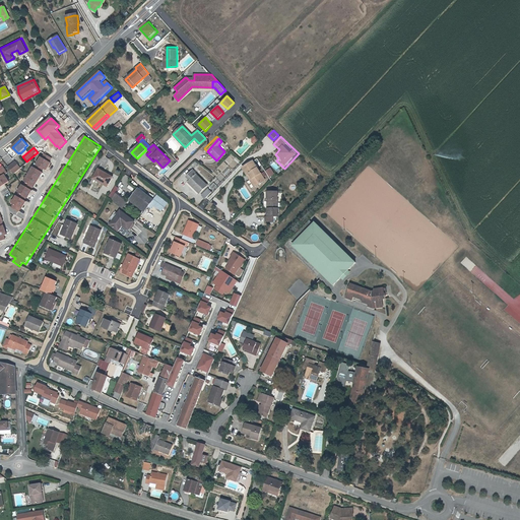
[(52,158),(45,154),(37,167),(44,171),(45,169),(48,171),(53,164),(50,161),(52,158)]
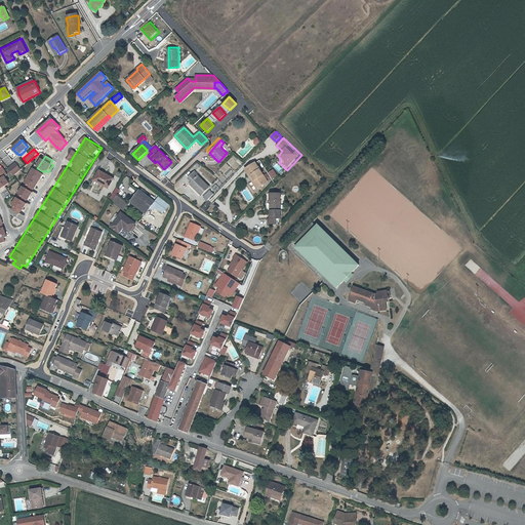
[(15,174),(22,169),(16,163),(9,168),(15,174)]
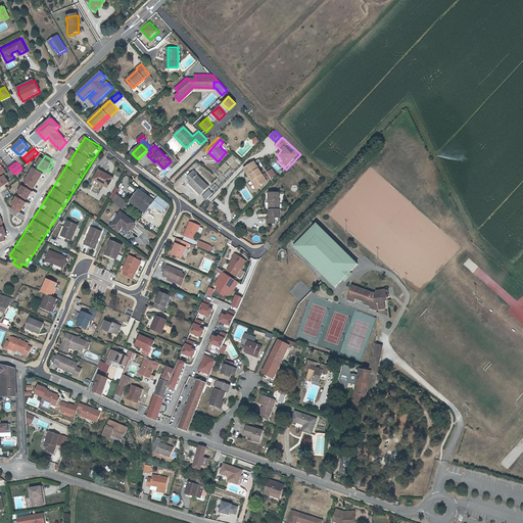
[(256,162),(246,170),(258,189),(269,183),(256,162)]
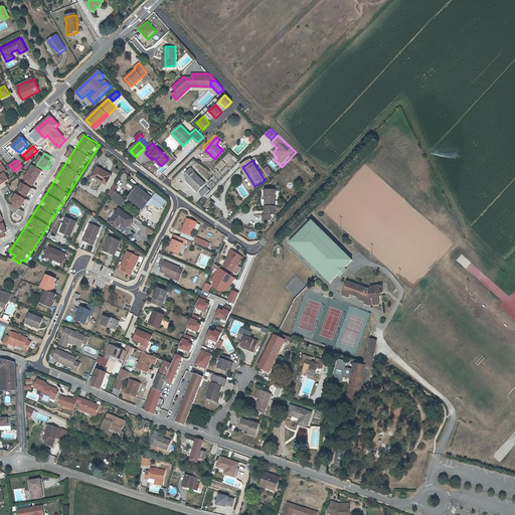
[(28,181),(27,183),(31,185),(32,183),(36,185),(44,171),(33,165),(25,179),(28,181)]
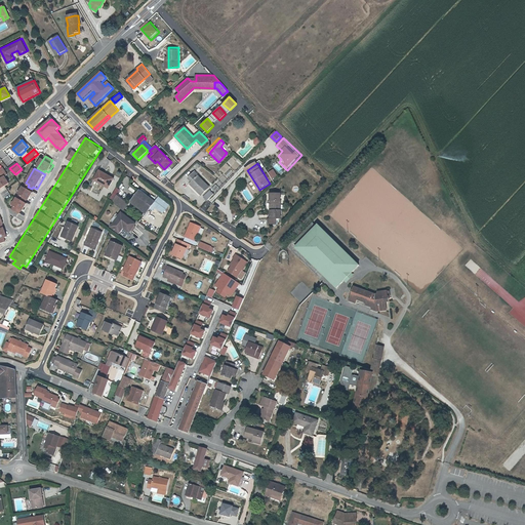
[(109,188),(115,178),(101,170),(94,179),(109,188)]
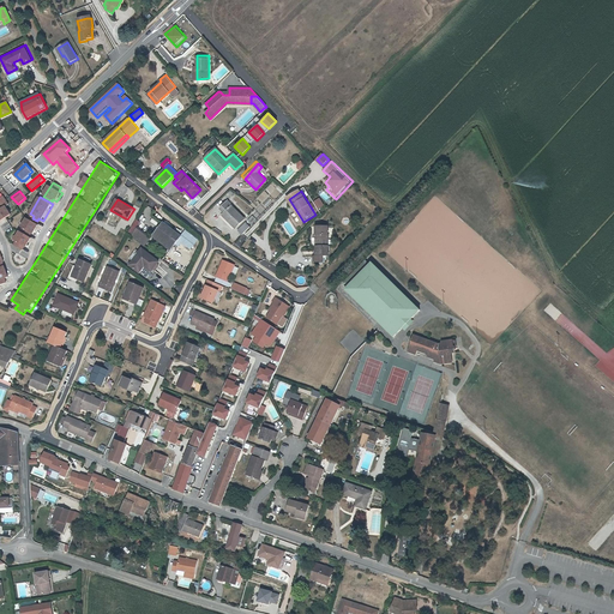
[(227,202),(220,210),(224,214),(222,217),(235,229),(245,218),(227,202)]
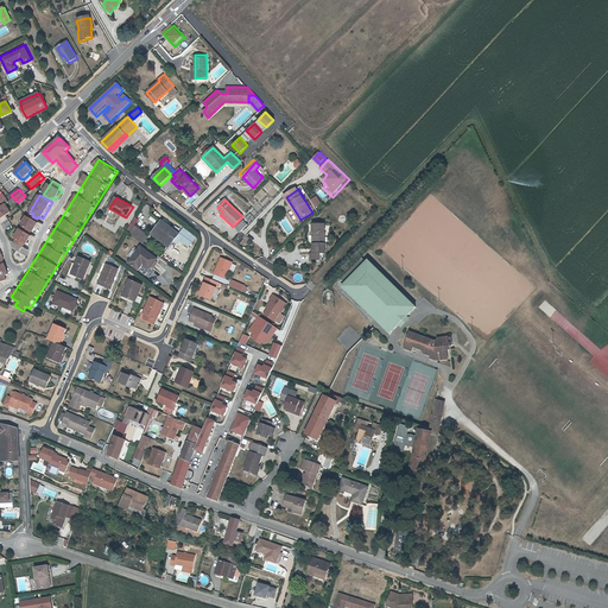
[(6,206),(0,208),(0,217),(1,220),(11,213),(6,206)]
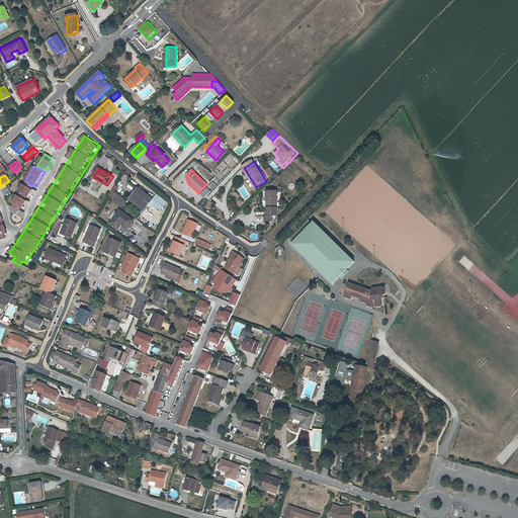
[(21,192),(19,195),(26,199),(28,196),(30,197),(35,189),(24,182),(19,191),(21,192)]
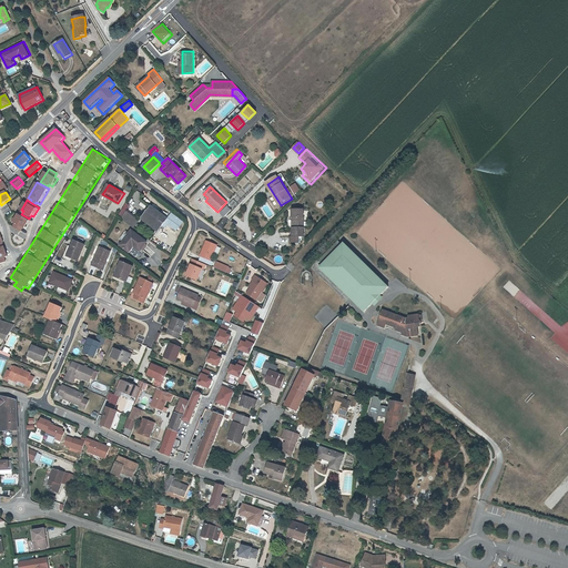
[(3,210),(8,215),(13,211),(9,205),(3,210)]
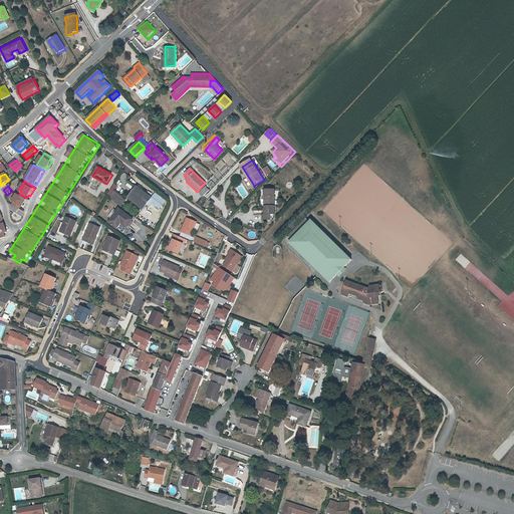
[(139,187),(132,196),(146,206),(149,203),(153,197),(139,187)]
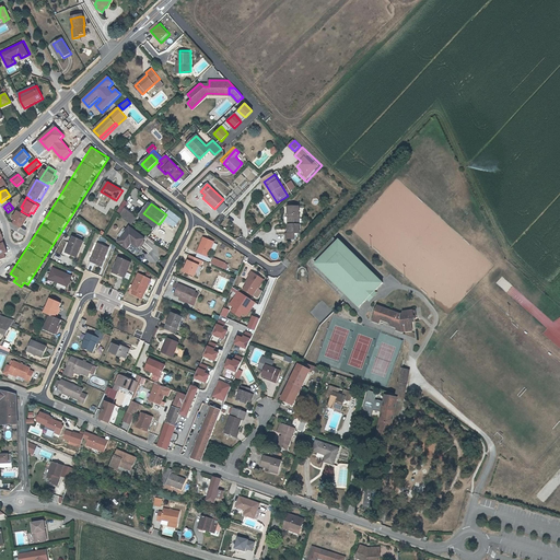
[(217,211),(221,214),(228,207),(224,203),(217,211)]
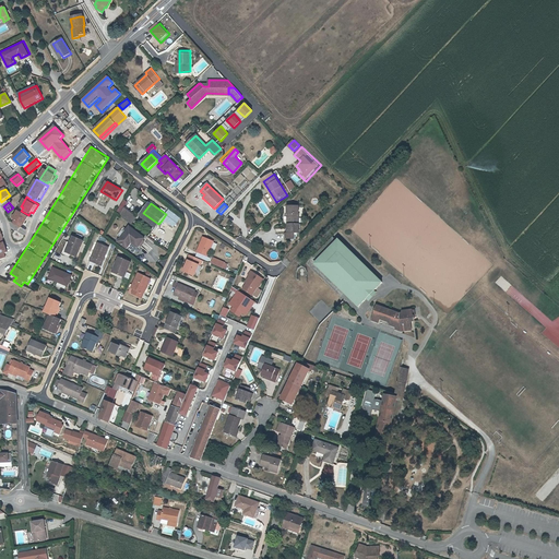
[(134,224),(140,216),(127,207),(121,215),(134,224)]
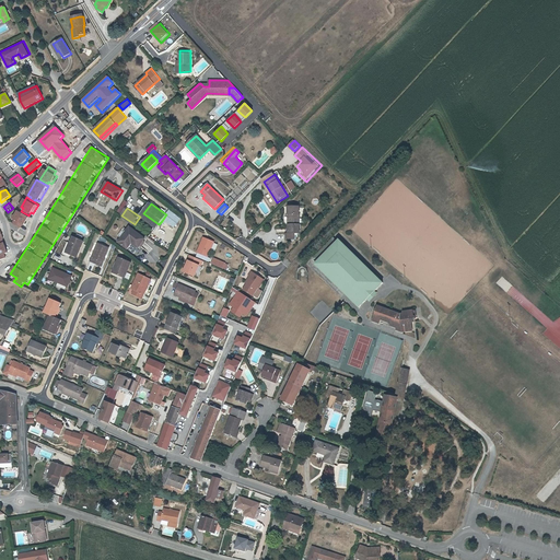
[(287,235),(287,241),(295,241),(295,235),(300,235),(301,216),(301,208),(289,208),(289,216),(291,216),(291,225),(289,225),(289,235),(287,235)]
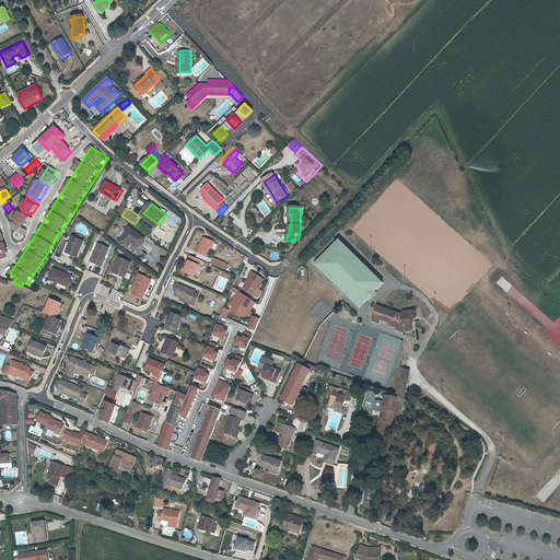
[(15,220),(14,223),(21,228),(23,224),(26,225),(31,218),(19,210),(13,219),(15,220)]
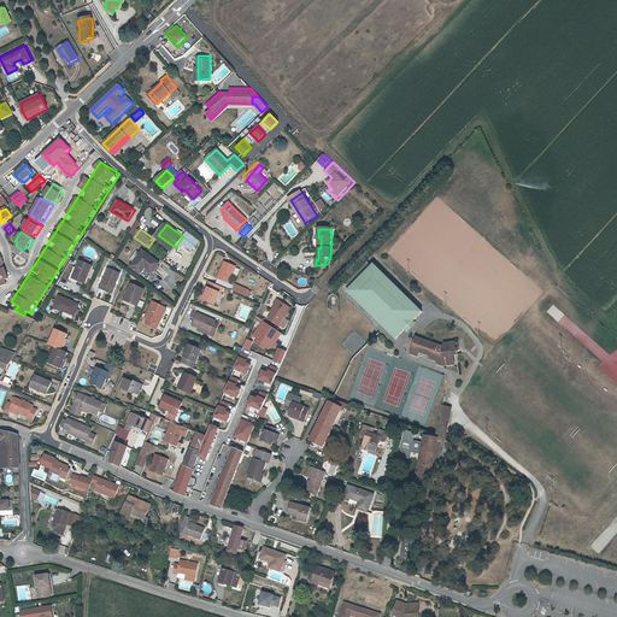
[(175,247),(158,235),(157,238),(174,250),(175,247)]
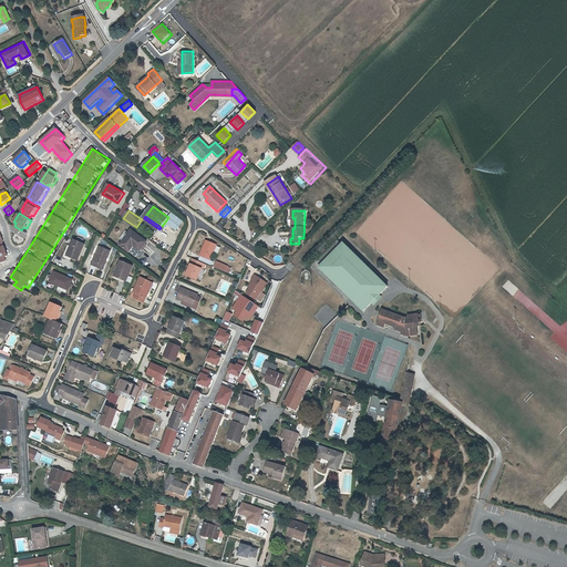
[(121,245),(130,251),(136,257),(141,250),(147,241),(132,229),(130,233),(126,230),(121,239),(123,241),(121,245)]
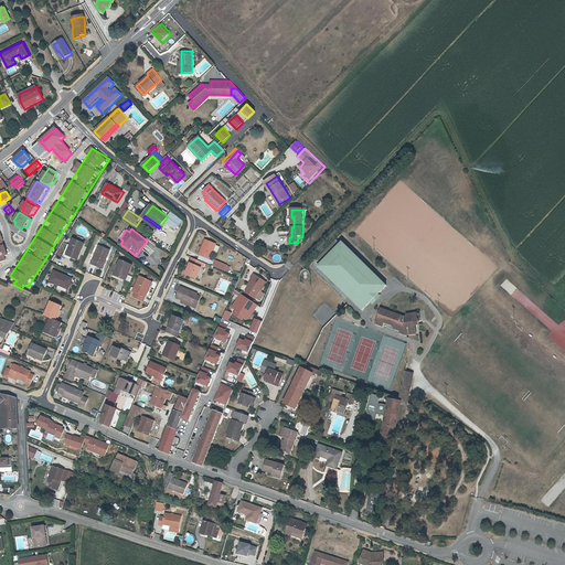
[(0,266),(1,263),(9,255),(0,234),(0,266)]
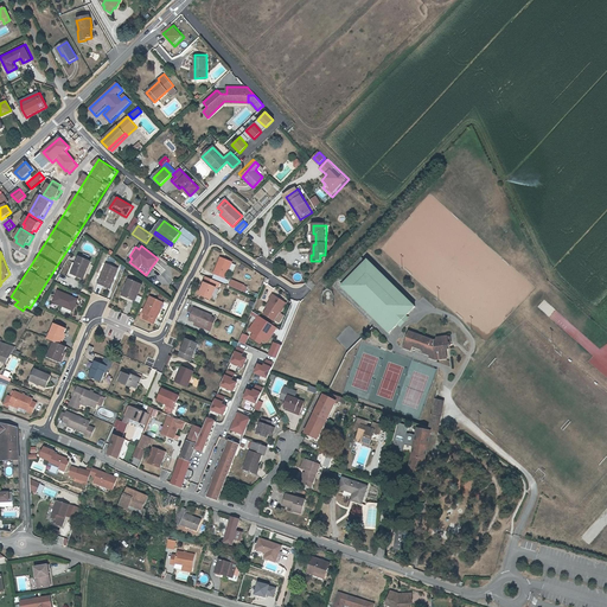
[(84,279),(91,262),(80,256),(76,267),(72,273),(78,276),(84,279)]
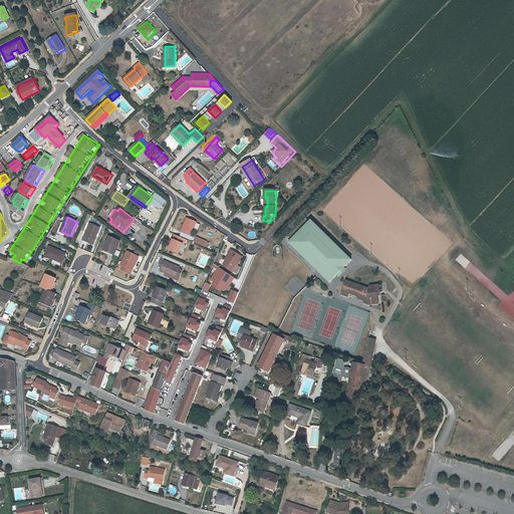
[(193,236),(198,223),(188,218),(182,232),(193,236)]
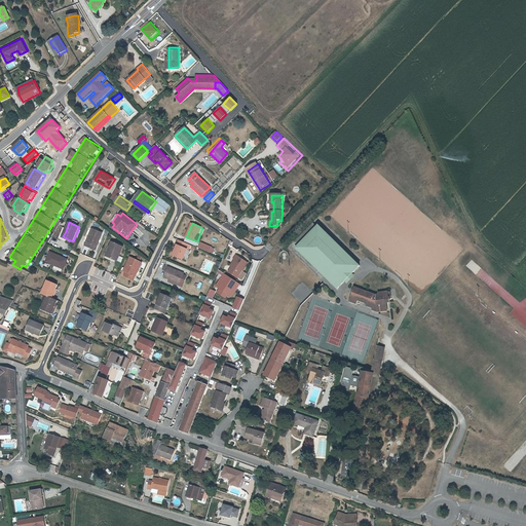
[(340,290),(347,282),(354,274),(363,266),(321,225),(298,249),(340,290)]
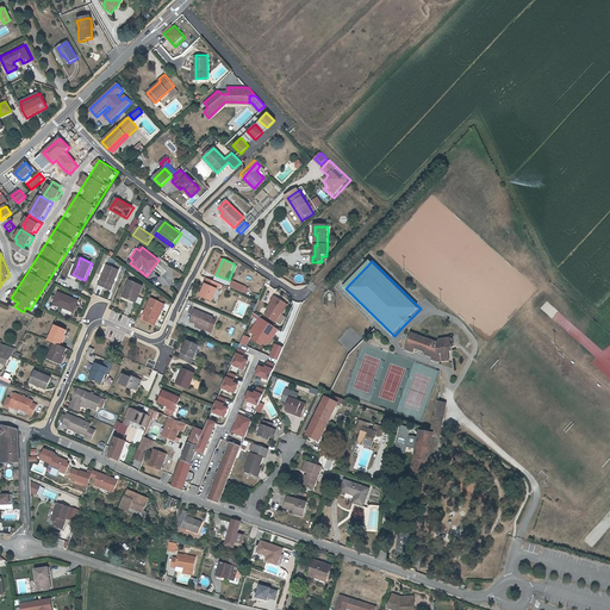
[(111,290),(119,271),(109,265),(99,285),(111,290)]
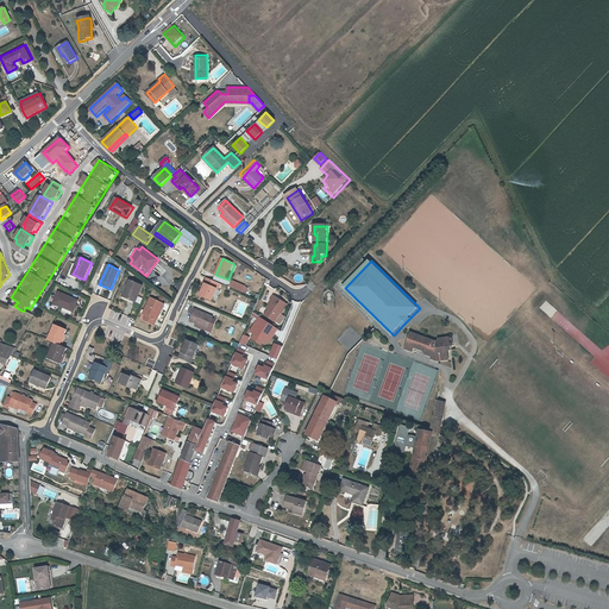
[(73,274),(76,268),(73,267),(69,276),(77,280),(79,277),(73,274)]
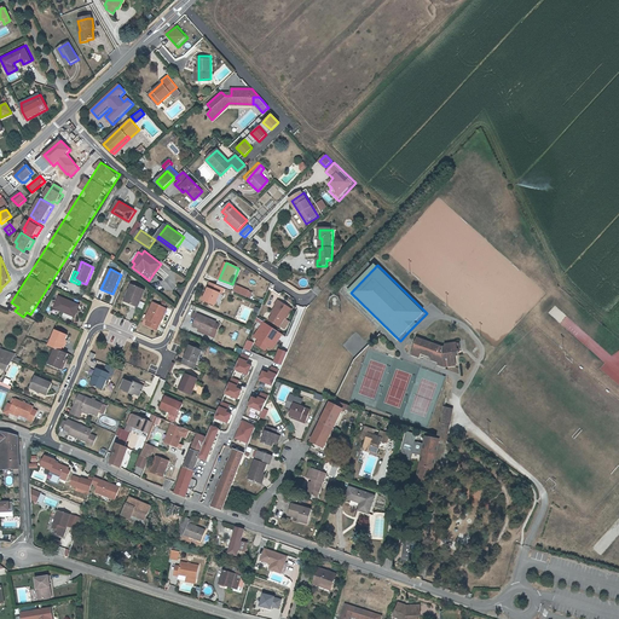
[(227,289),(210,282),(208,288),(209,289),(204,301),(217,306),(221,294),(221,293),(221,290),(225,291),(227,289)]
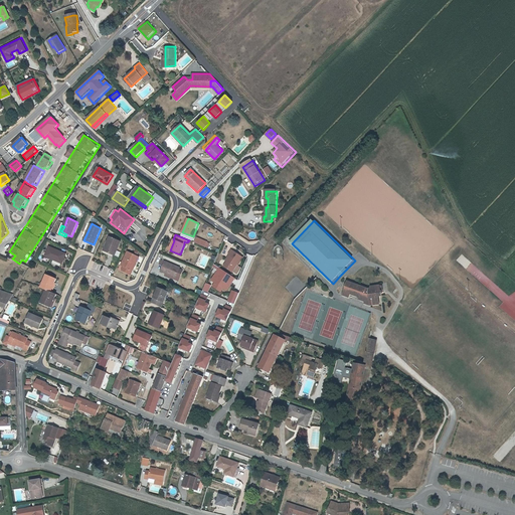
[(107,241),(105,245),(106,246),(104,250),(115,255),(121,241),(111,236),(108,241),(107,241)]
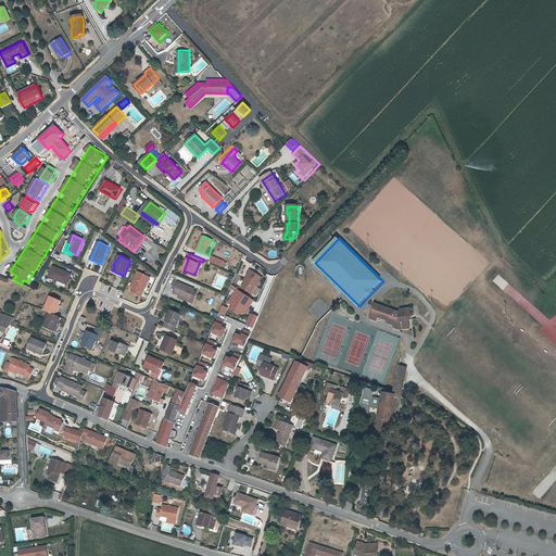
[(223,267),(225,262),(214,257),(212,262),(223,267)]
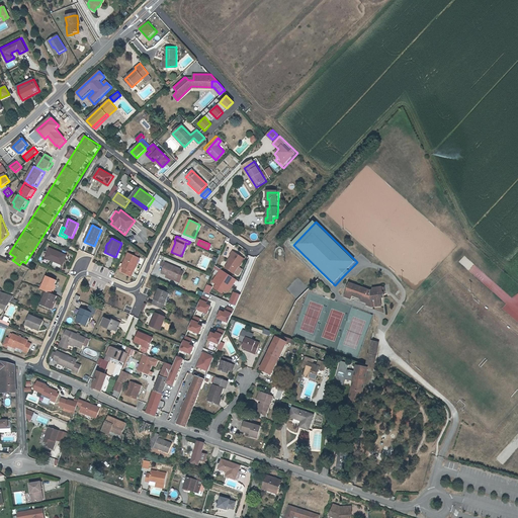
[(63,265),(67,255),(51,248),(46,257),(55,261),(62,264),(63,265)]
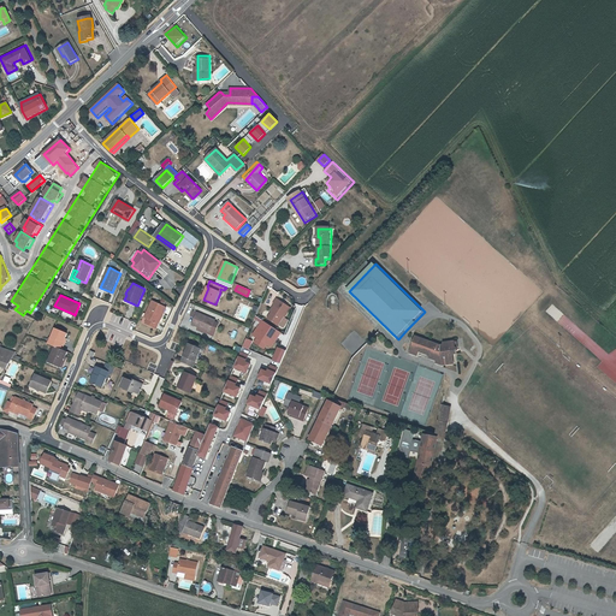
[(274,311),(272,314),(274,315),(270,321),(279,327),(291,311),(278,300),(274,306),(276,306),(273,309),(274,311)]
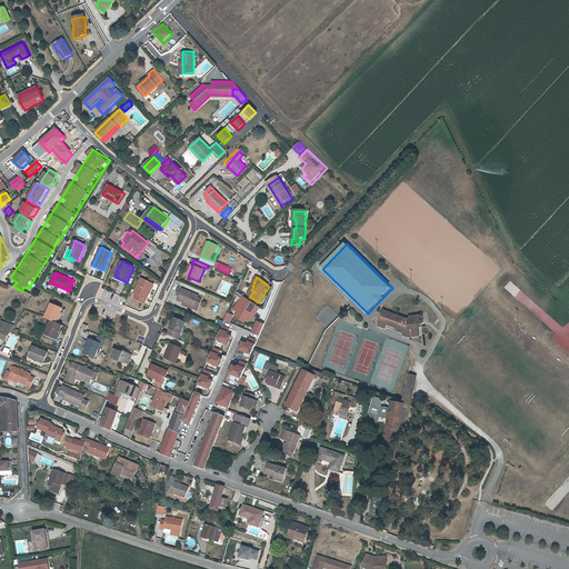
[(141,278),(135,293),(137,295),(135,299),(145,303),(153,285),(141,278)]
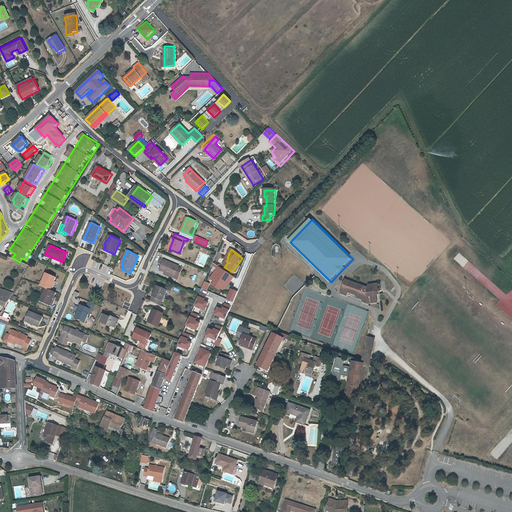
[(162,258),(160,262),(164,263),(161,269),(166,271),(175,276),(179,267),(180,266),(162,258)]
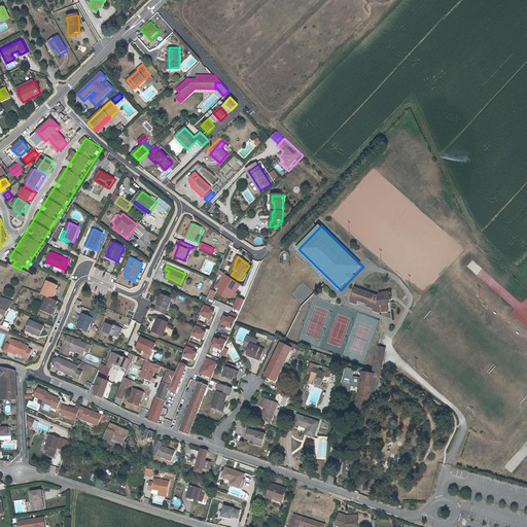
[(243,285),(225,274),(217,287),(220,289),(218,293),(227,299),(230,295),(234,299),(243,285)]
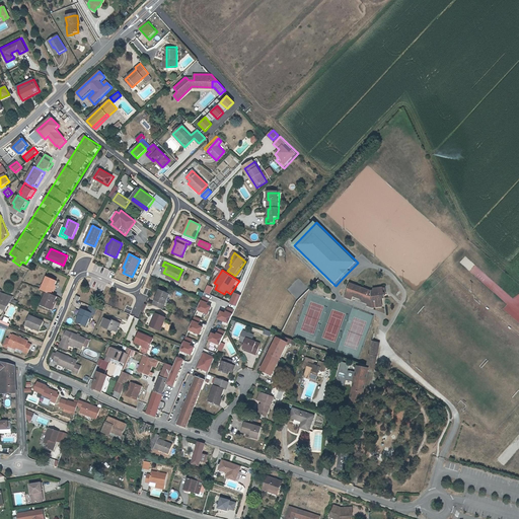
[(177,280),(168,275),(167,277),(180,283),(186,273),(181,271),(177,280)]
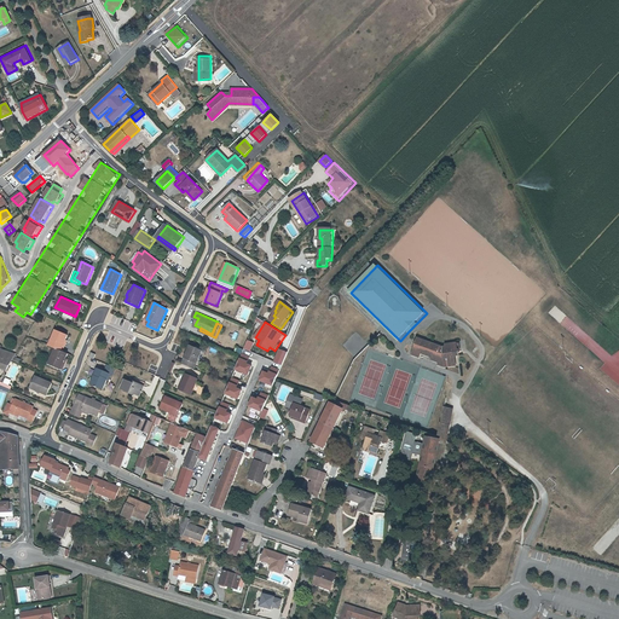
[(417,323),(409,331),(411,334),(420,325),(417,323)]
